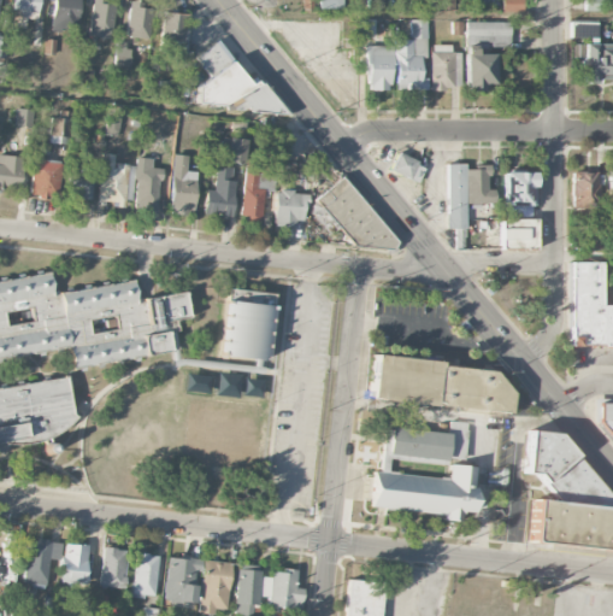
[(19,0),(17,15),(41,18),(42,0),(19,0)]
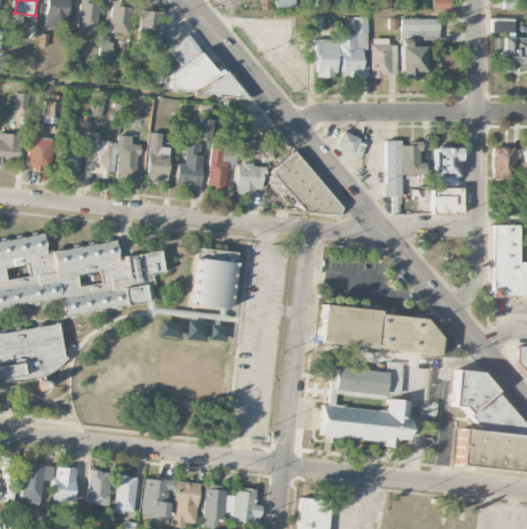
[(48,0),(47,26),(69,27),(70,0),(48,0)]
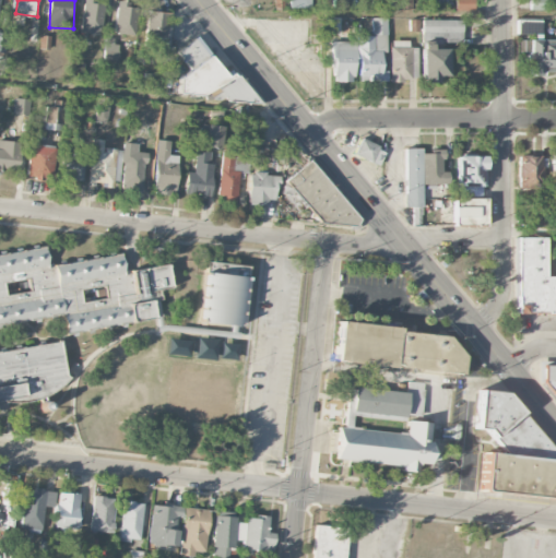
[(84,0),(84,33),(105,34),(105,3),(94,3),(94,0),(84,0)]
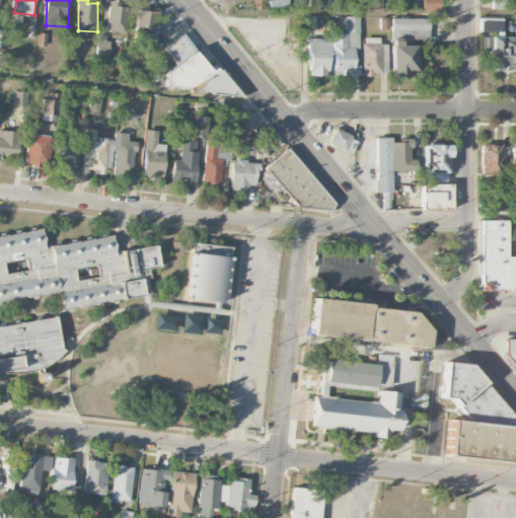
[(425,0),(426,9),(443,9),(443,0),(425,0)]
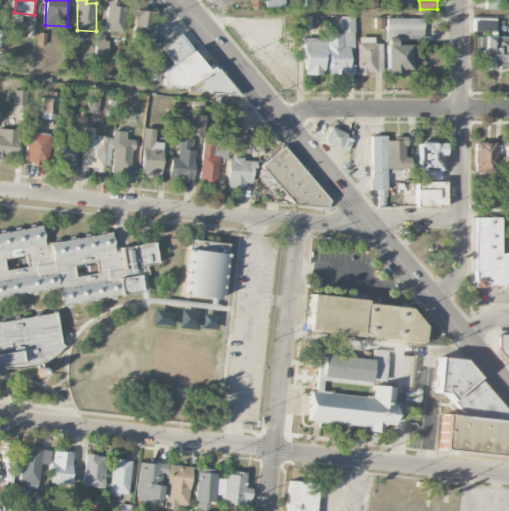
[(488,0),(488,8),(504,9),(504,0),(488,0)]
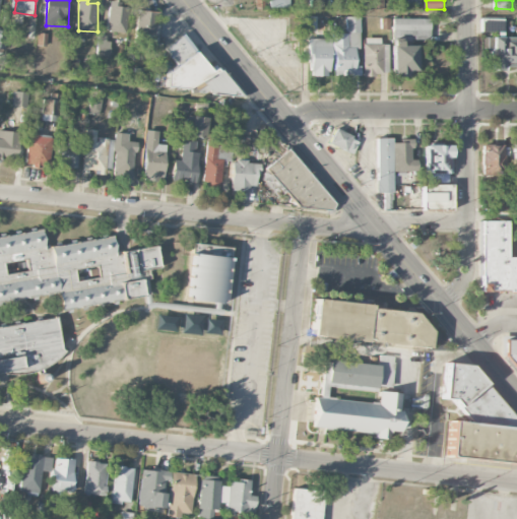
[(129,31),(130,1),(111,1),(110,31),(129,31)]
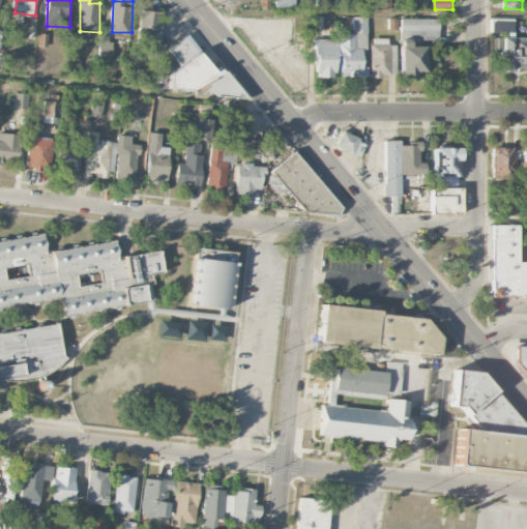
[(163,11),(144,9),(140,40),(158,42),(163,11)]
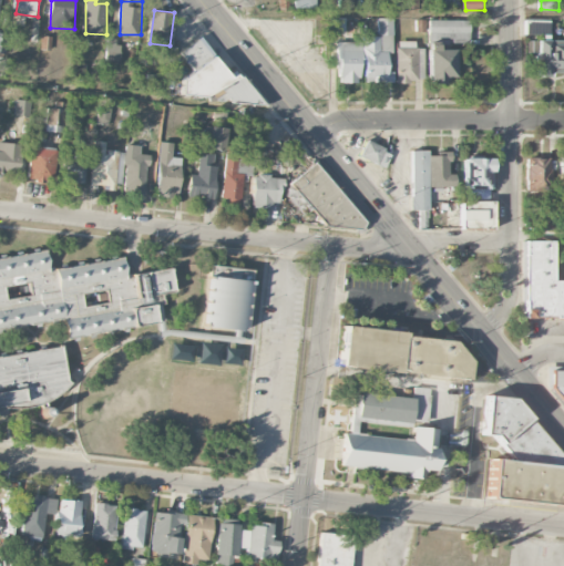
[(396,17),(381,17),(381,34),(396,34),(396,17)]
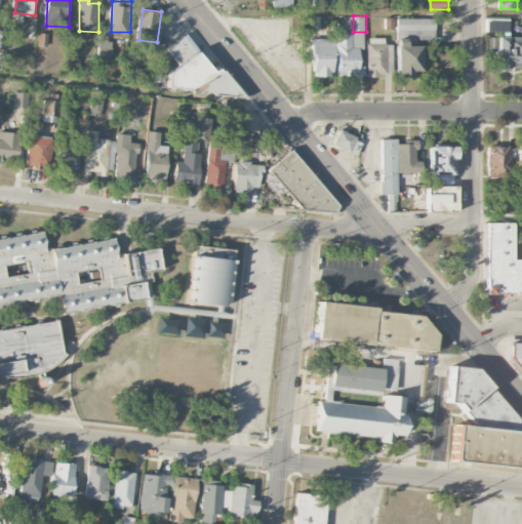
[(438,17),(399,18),(400,77),(413,77),(413,71),(424,71),(424,41),(438,41),(438,17)]
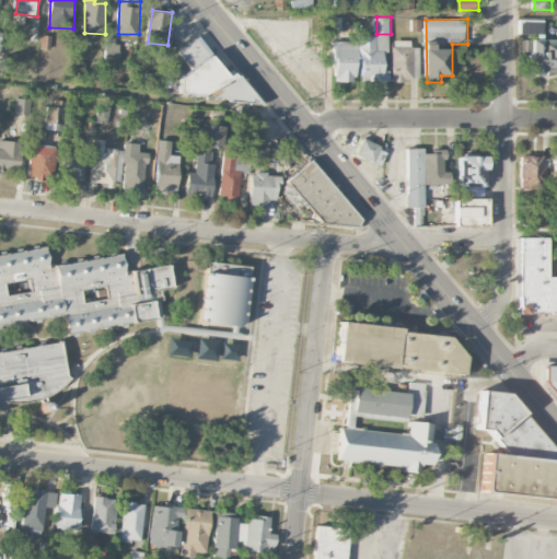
[(0,53),(8,54),(10,32),(0,31),(0,53)]
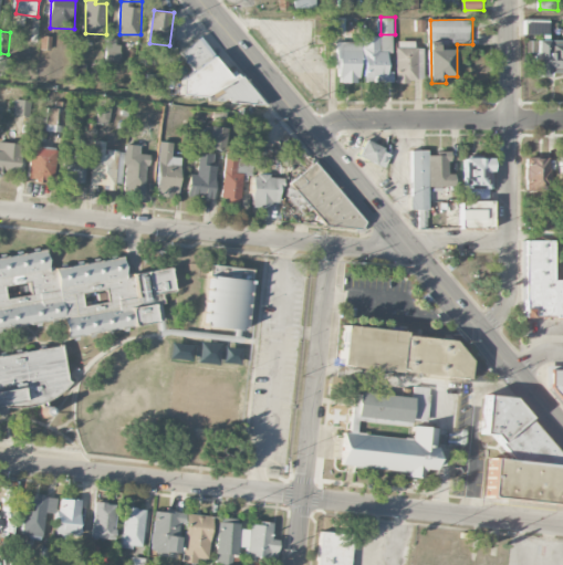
[(364,82),(395,82),(395,72),(389,72),(389,51),(383,51),(383,35),(364,35),(364,41),(340,41),(340,82),(364,82)]
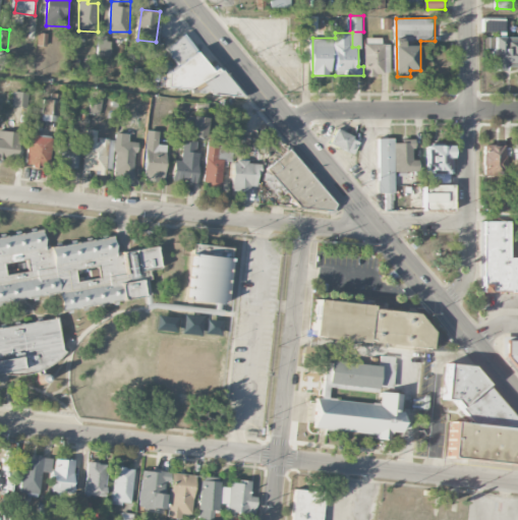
[(217,94),(248,97),(241,87),(236,85),(225,69),(211,68),(185,34),(167,47),(179,64),(168,72),(167,84),(178,85),(180,89),(190,90),(202,80),(209,81),(217,94)]
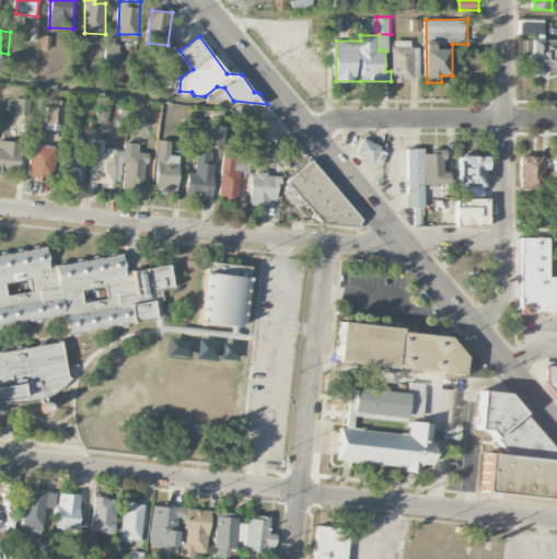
[(556,38),(533,39),(534,73),(556,72),(556,38)]
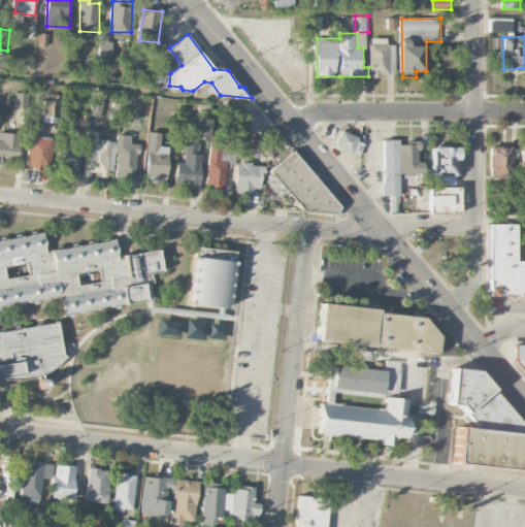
[(396,44),(390,44),(390,37),(372,37),(371,75),(396,75),(396,44)]
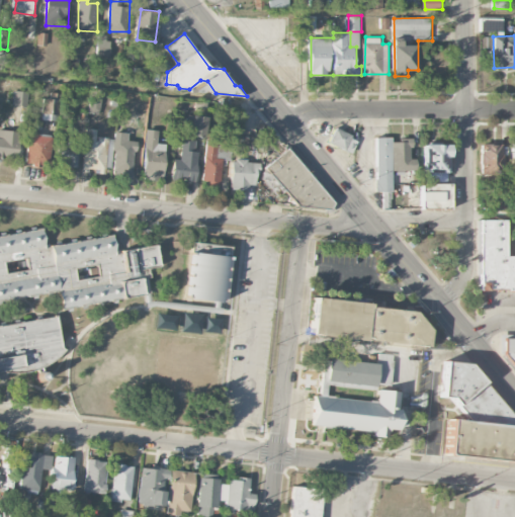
[(103,114),(105,89),(92,88),(91,113),(103,114)]
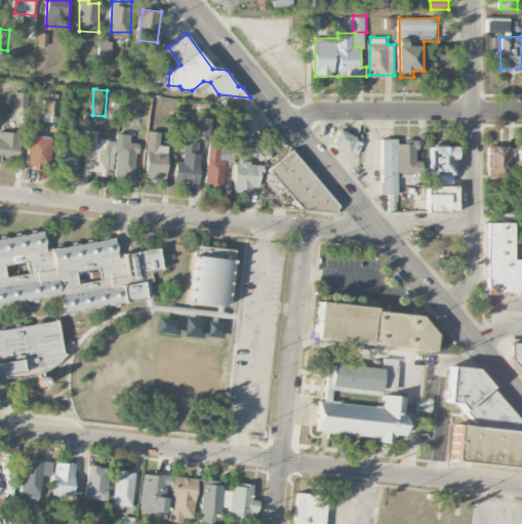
[(44,121),(59,122),(59,99),(45,99),(44,121)]
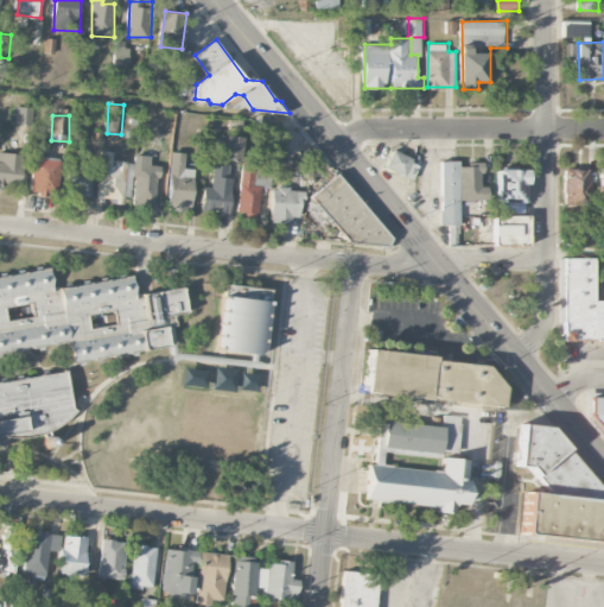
[(246,137),(229,134),(226,158),(241,160),(246,137)]
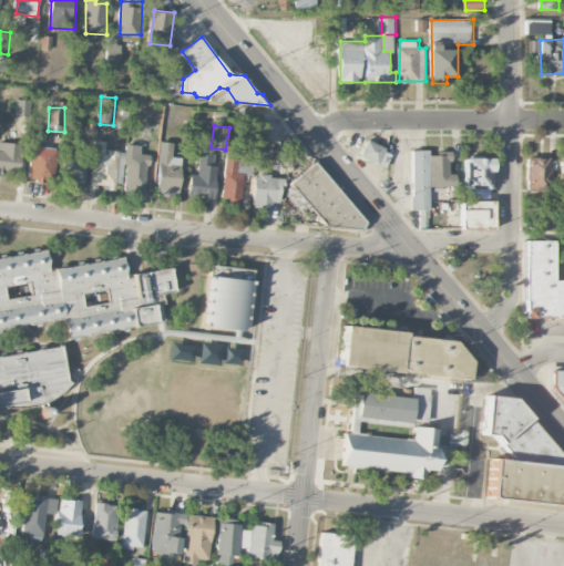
[(92,185),(122,188),(125,151),(108,150),(108,142),(96,140),(92,185)]
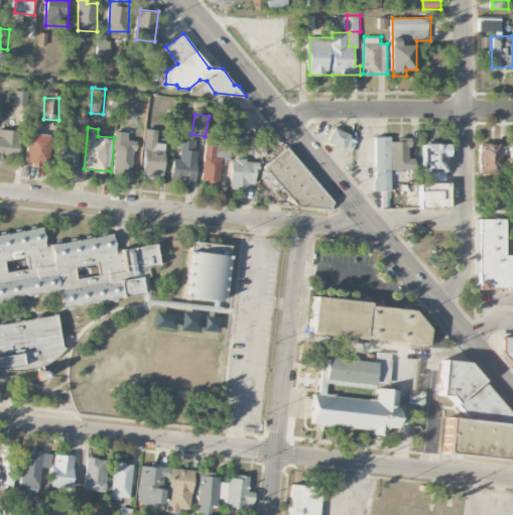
[(224,157),(218,156),(219,147),(233,148),(234,128),(221,127),(221,138),(207,137),(205,180),(223,181),(224,157)]
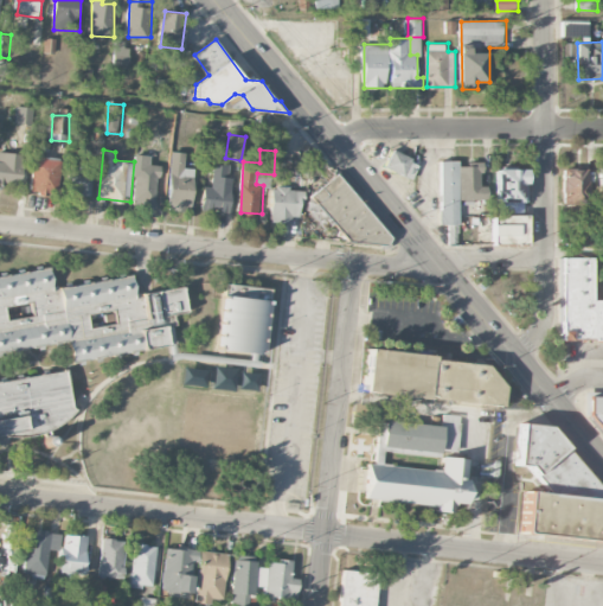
[(385,167),(414,179),(421,163),(392,150),(385,167)]
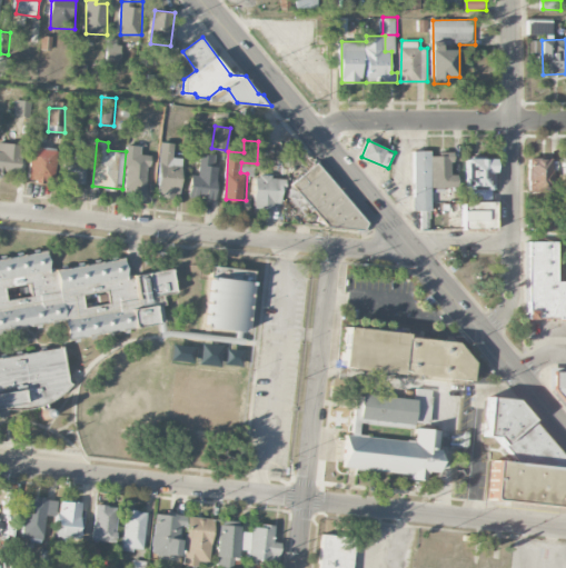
[(185,158),(176,157),(177,142),(164,141),(159,195),(181,197),(185,158)]
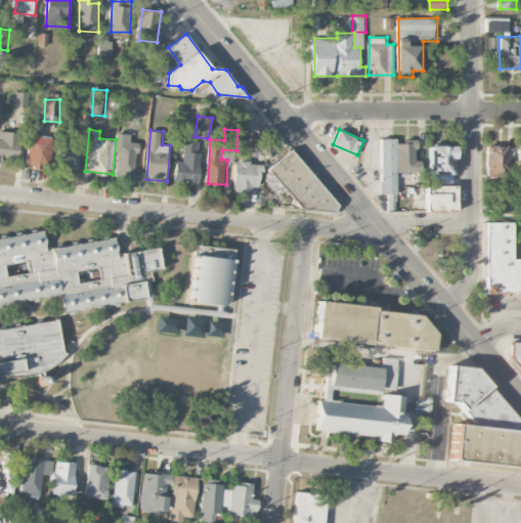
[(0,156),(0,160),(19,161),(20,132),(0,131),(0,156)]
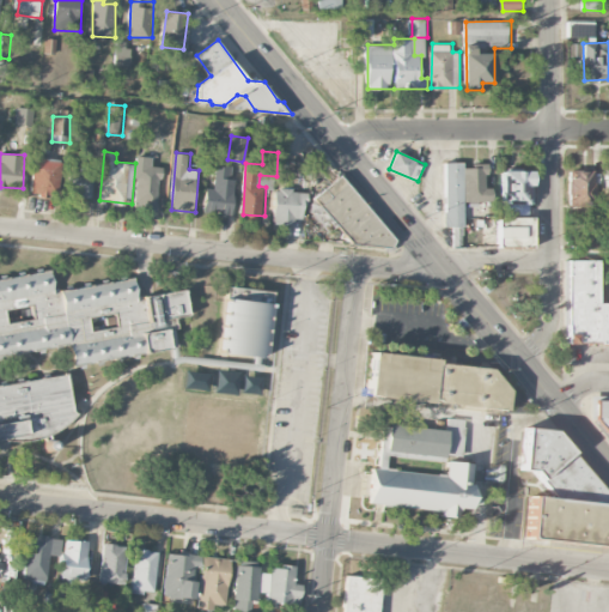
[(154,157),(138,156),(136,208),(160,208),(162,167),(154,167),(154,157)]
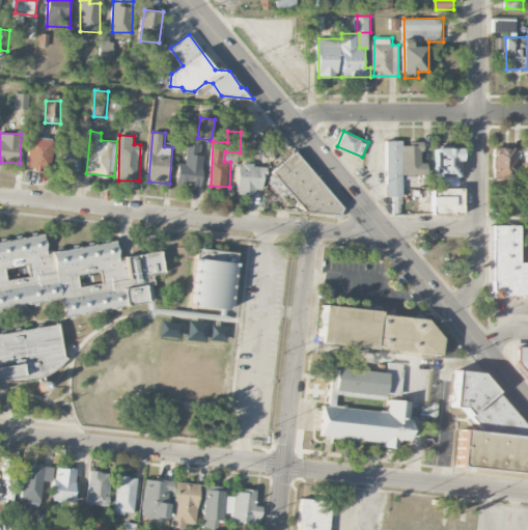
[(51,170),(55,139),(31,136),(27,167),(51,170)]
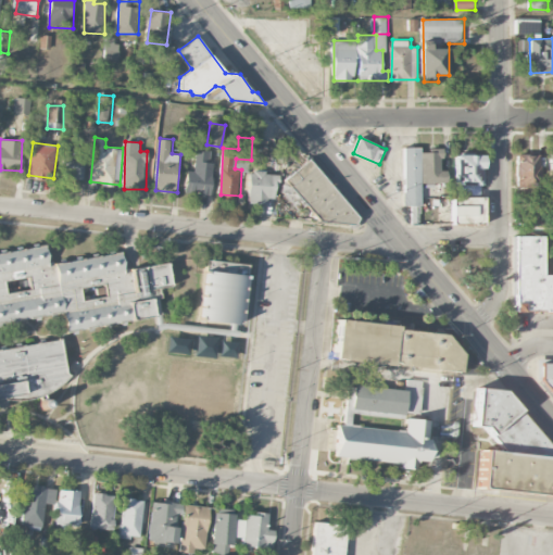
[(423,205),(423,183),(449,183),(449,169),(443,169),(443,149),(423,149),(423,147),(405,147),(405,205),(423,205)]
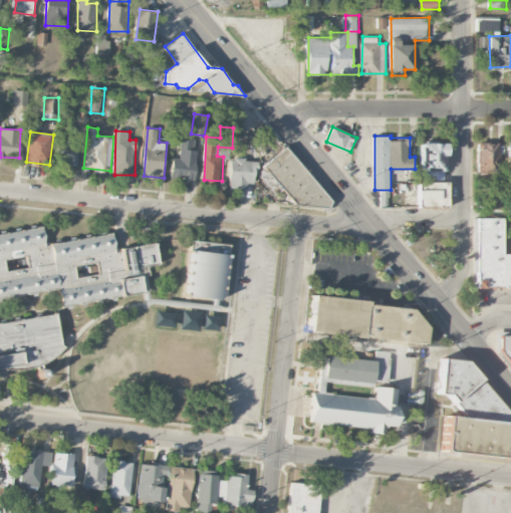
[(198,139),(183,138),(182,158),(174,158),(173,179),(196,180),(198,139)]
